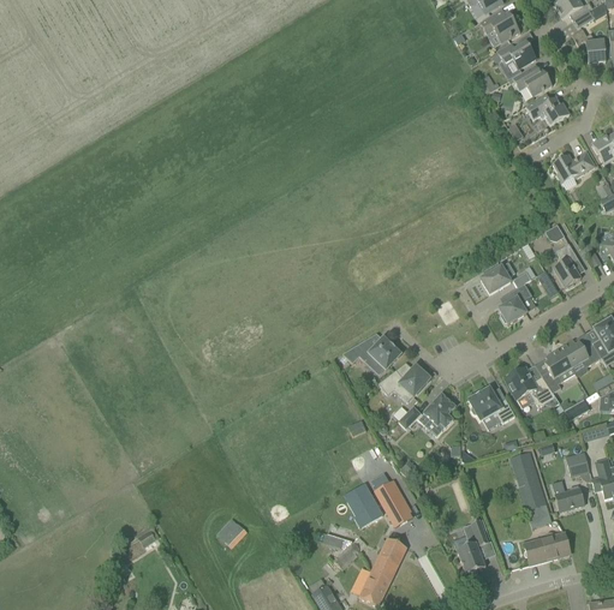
[(486,12),(493,9),(504,3),(502,0),(470,0),(472,4),(478,1),(486,12)]
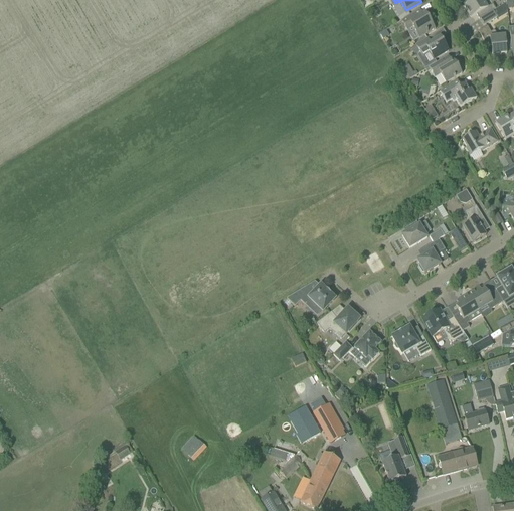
[(474,0),(466,5),(472,14),(477,11),(480,16),(494,7),(496,6),(493,1),(488,4),(486,0),(474,0)]
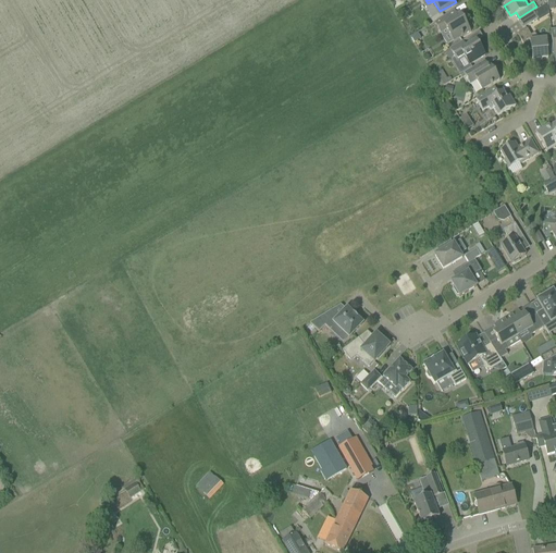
[(436,19),(435,20),(441,31),(447,26),(454,38),(462,34),(471,27),(461,11),(458,13),(455,8),(446,12),(436,19)]
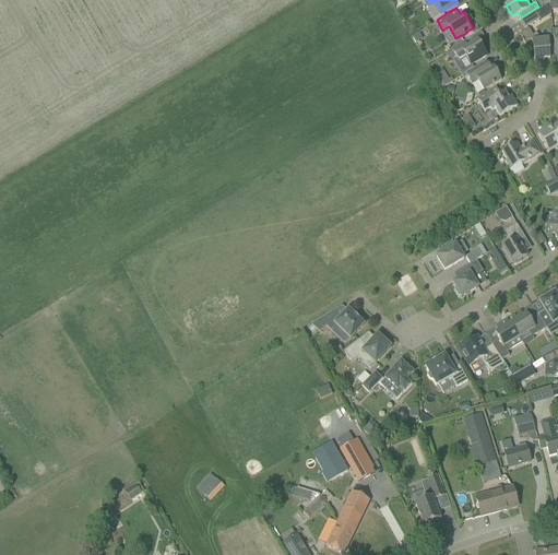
[(536,8),(521,18),(525,24),(541,15),(536,8)]
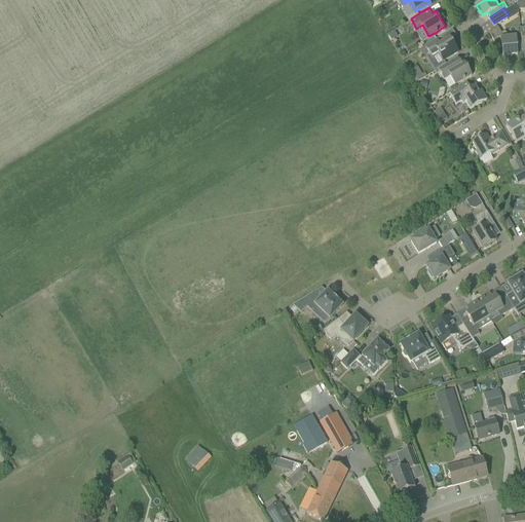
[(498,24),(489,30),(498,44),(498,46),(503,47),(503,53),(518,52),(518,44),(517,34),(510,34),(505,28),(502,30),(498,24)]
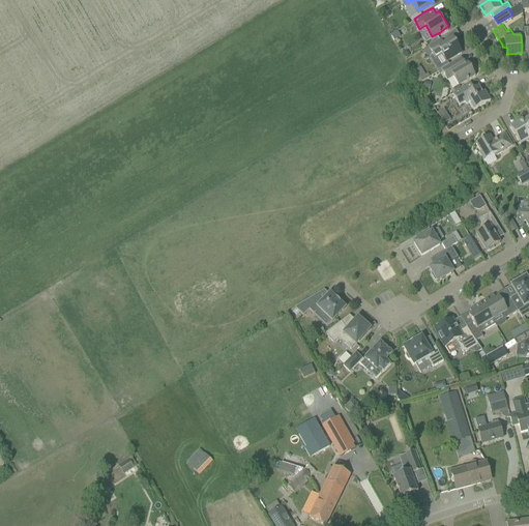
[(391,32),(394,37),(401,33),(398,28),(391,32)]
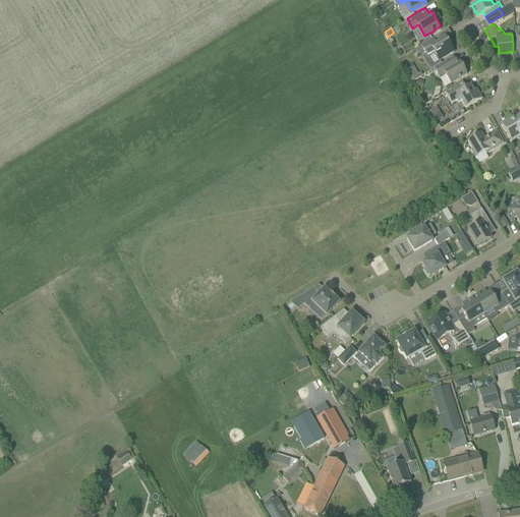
[(421,43),(416,46),(420,53),(425,50),(428,55),(436,51),(440,58),(446,54),(455,49),(449,39),(442,38),(439,33),(434,36),(432,36),(424,41),(421,43)]
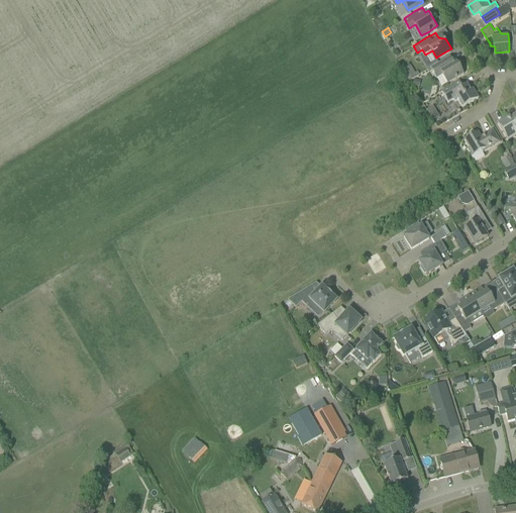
[(445,64),(442,58),(431,65),(436,75),(442,72),(448,81),(465,71),(456,58),(445,64)]
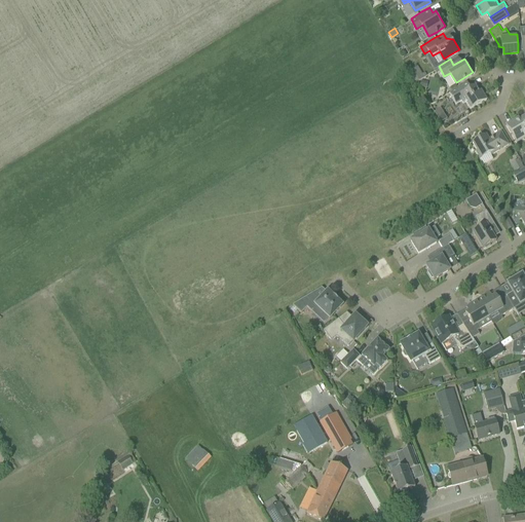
[(418,64),(410,69),(417,79),(427,73),(425,70),(422,71),(418,64)]
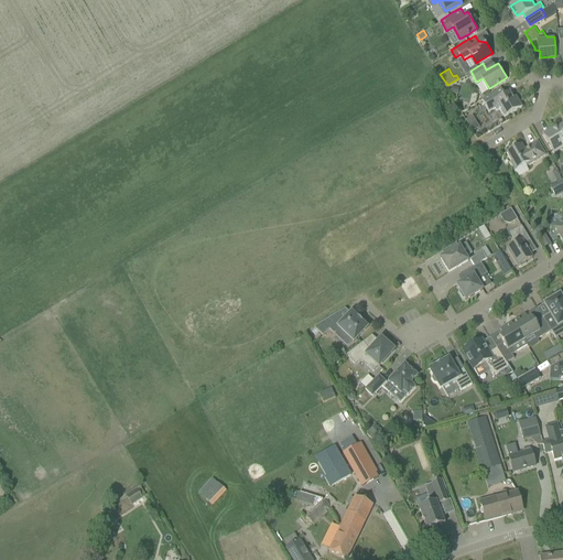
[(505,115),(522,104),(517,94),(513,95),(510,89),(505,92),(501,86),(483,97),(489,108),(496,105),(497,107),(500,106),(505,115)]
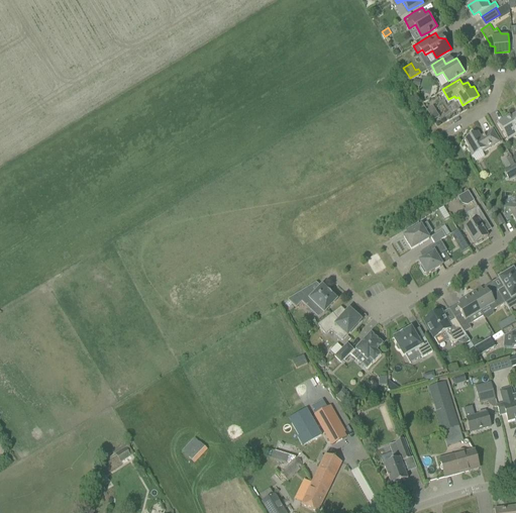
[(515,111),(511,114),(510,112),(498,119),(508,137),(515,132),(515,111)]
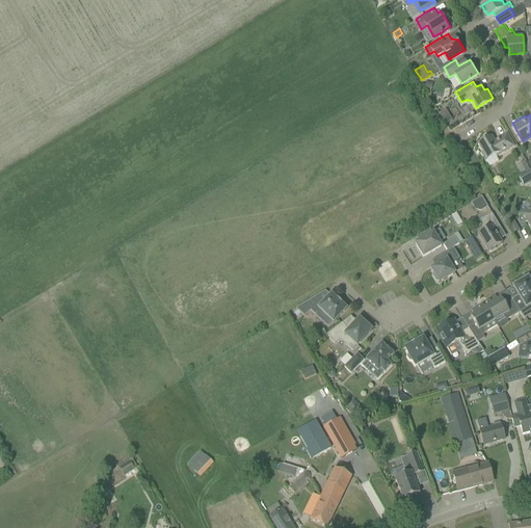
[(497,154),(515,143),(507,130),(500,134),(501,135),(495,139),(490,133),(478,141),(483,149),(481,150),(486,158),(496,152),(497,154)]
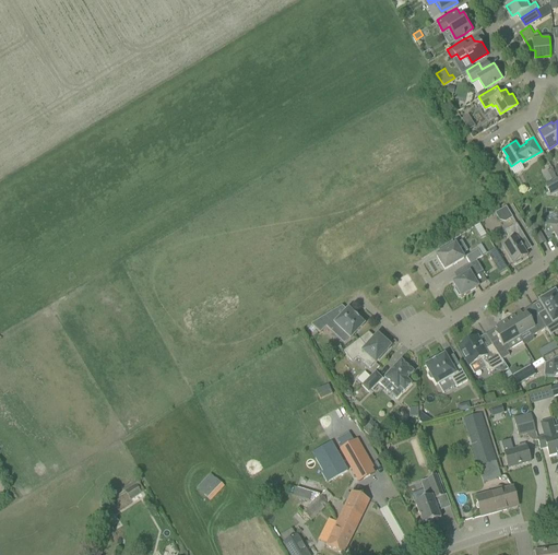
[(553,166),(544,172),(549,179),(557,175),(553,166)]
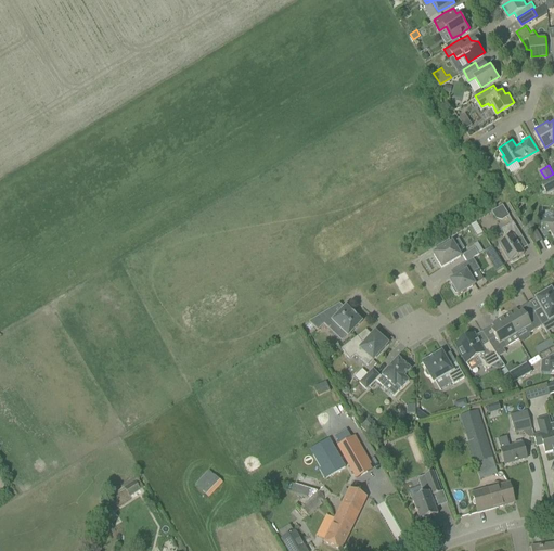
[(548,191),(553,187),(553,174),(542,180),(548,191)]
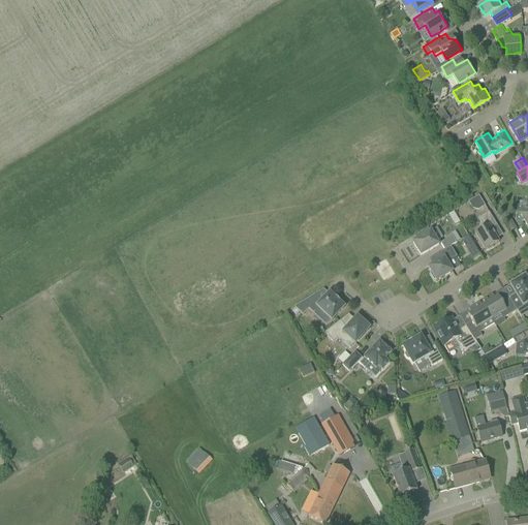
[(473,206),(479,208),(486,203),(479,192),(469,198),(473,206)]
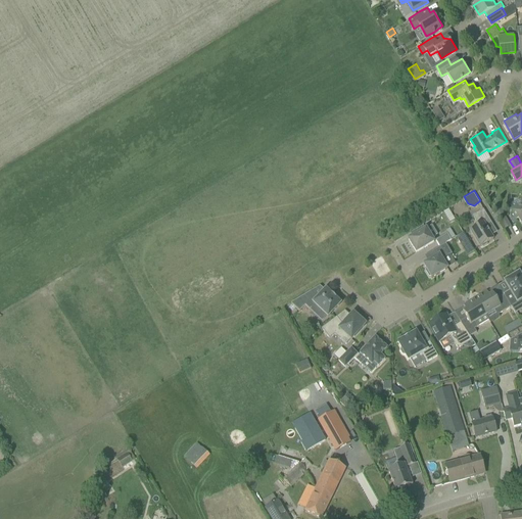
[(521,201),(512,207),(517,216),(519,215),(521,220),(521,201)]
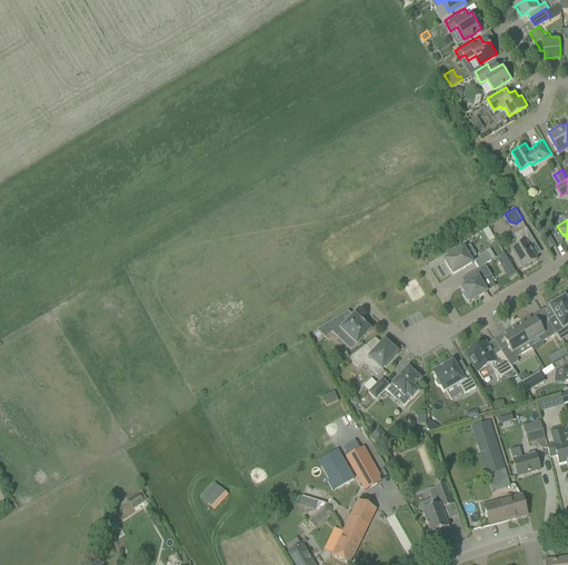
[(489,224),(482,227),(489,239),(496,235),(489,224)]
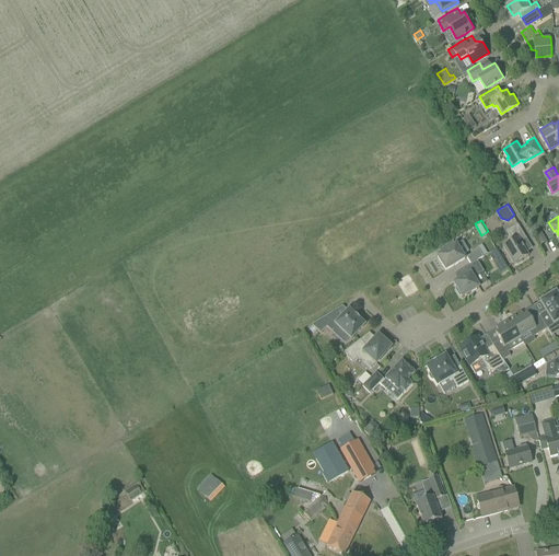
[(527,236),(519,221),(509,227),(507,228),(511,234),(509,235),(511,240),(504,244),(509,252),(514,262),(516,261),(517,262),(523,258),(522,257),(530,253),(521,240),(527,236)]
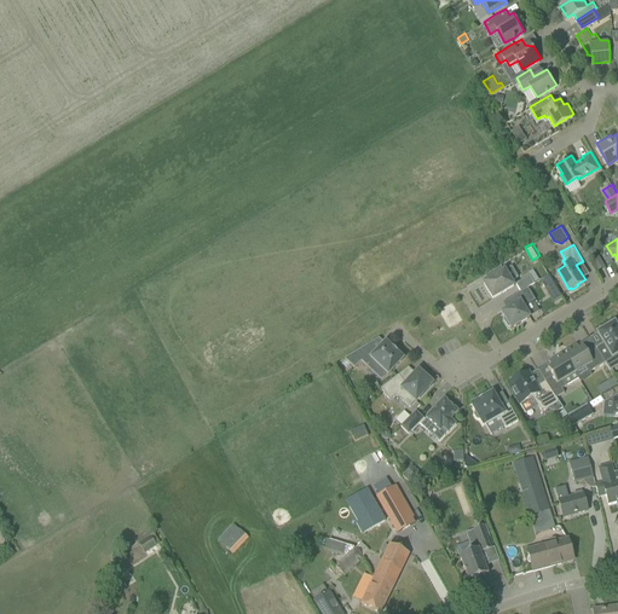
[(605,264),(596,250),(590,254),(598,267),(605,264)]
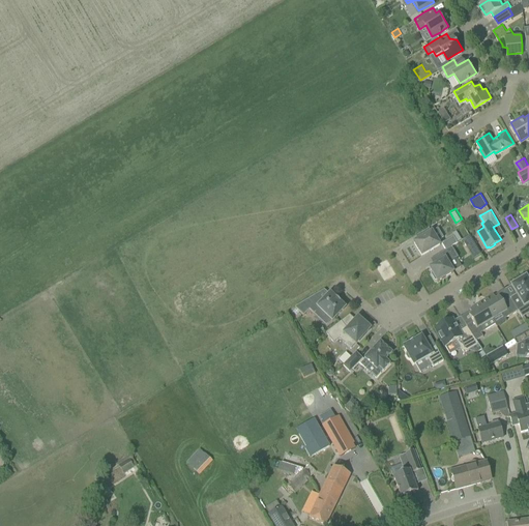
[(440,242),(438,239),(445,235),(439,225),(414,239),(422,253),(440,242)]
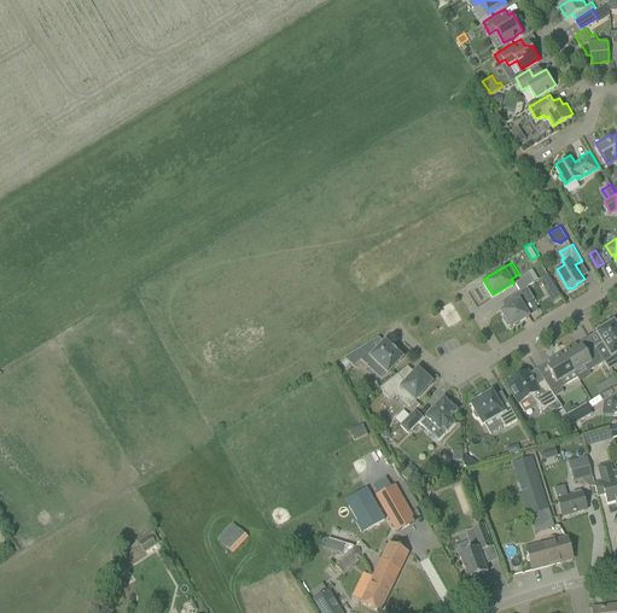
[(528,269),(529,273),(534,279),(539,276),(533,266),(528,269)]
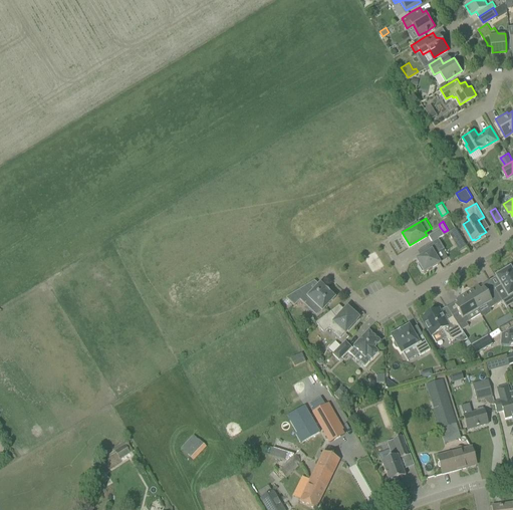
[(429,233),(433,240),(439,236),(444,233),(444,232),(440,227),(429,233)]
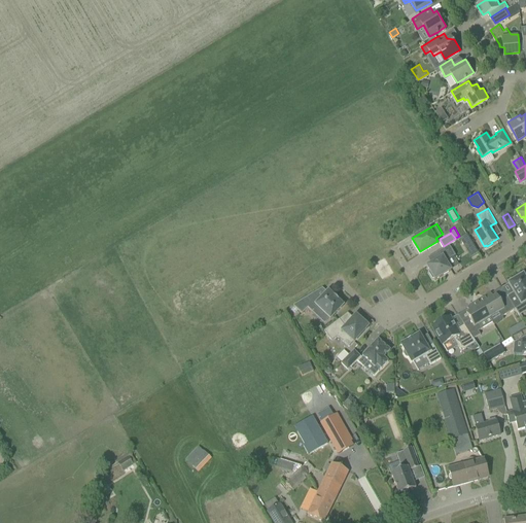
[(467,234),(460,238),(464,245),(471,241),(467,234)]
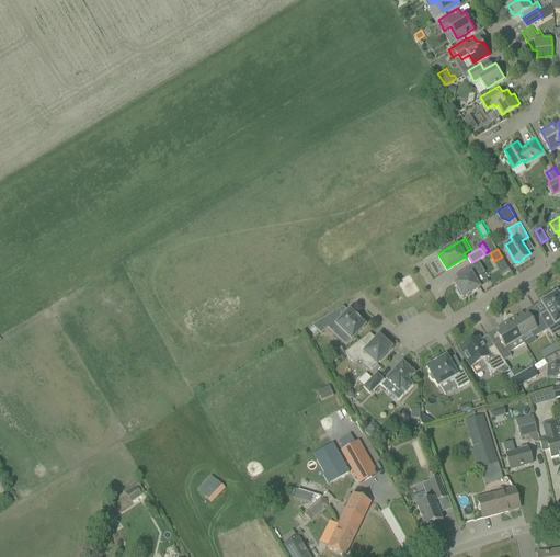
[(479,258),(472,262),(466,265),(469,272),(455,281),(458,286),(457,287),(461,294),(463,293),(464,295),(481,285),(477,277),(479,276),(478,274),(486,269),(479,258)]
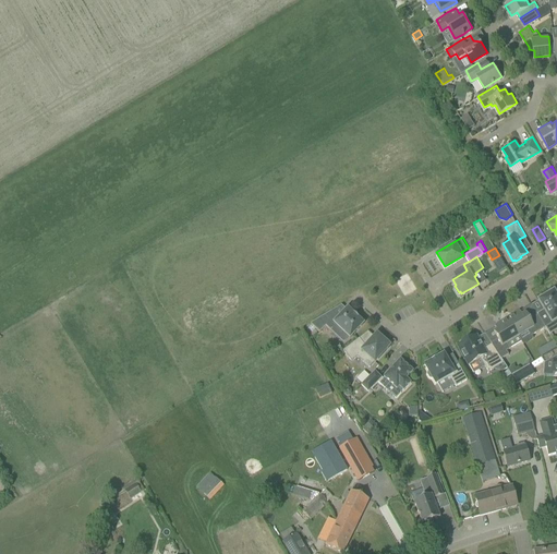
[(497,266),(506,265),(505,257),(496,257),(497,266)]
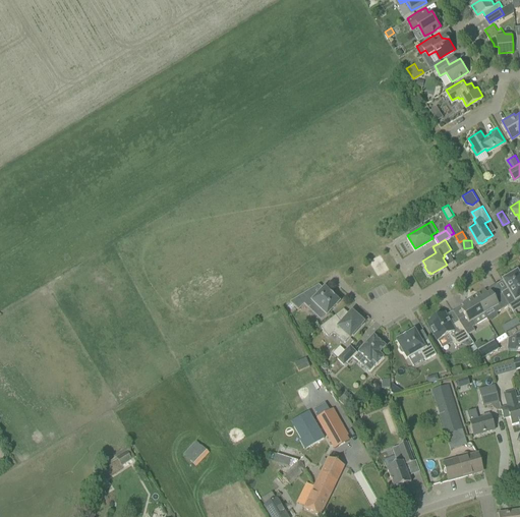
[(502,290),(503,291),(510,303),(514,309),(519,305),(519,271),(518,269),(514,271),(513,270),(506,274),(507,275),(503,277),(508,286),(502,290)]
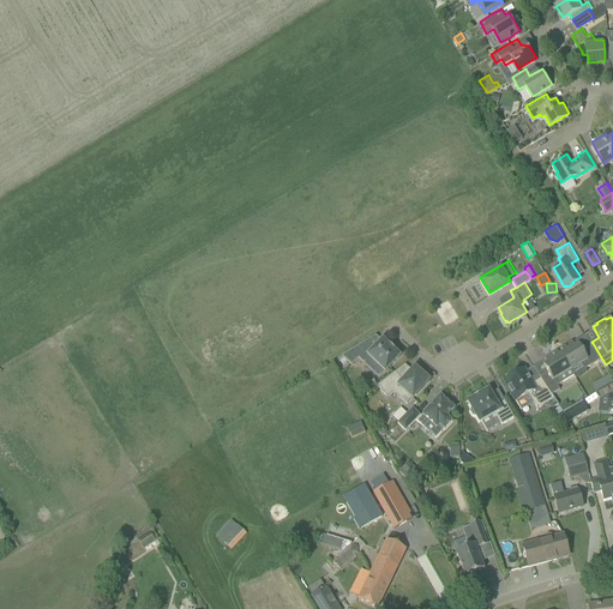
[(371,354),(385,368),(401,353),(395,347),(390,341),(389,342),(383,336),(376,343),(374,342),(372,344),(366,338),(342,353),(343,354),(348,357),(353,362),(359,355),(365,360),(371,354)]
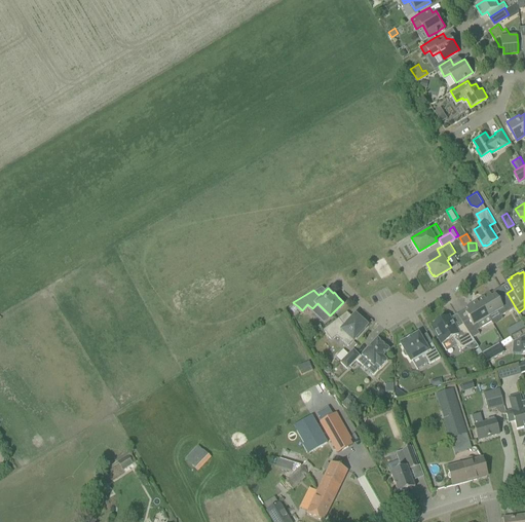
[(490,290),(479,297),(492,320),(493,320),(490,314),(499,308),(502,313),(515,306),(508,294),(500,298),(496,292),(493,294),(490,290)]
